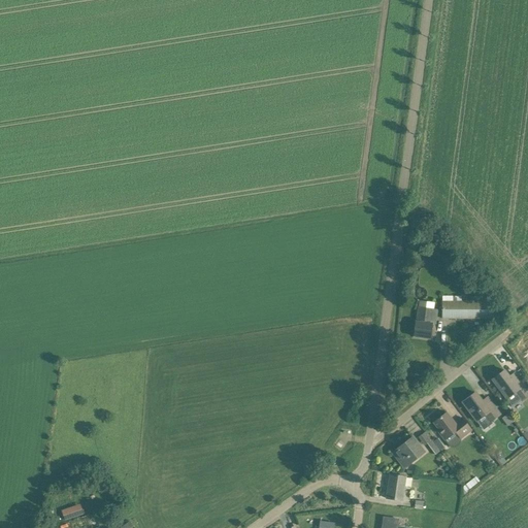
[(470,301),(441,301),(441,319),(493,319),(493,301),(487,301),(487,296),(470,296),(470,301)]
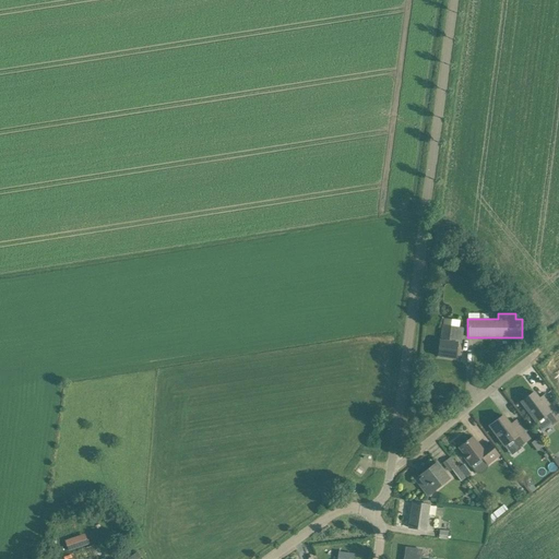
[(440,341),(438,357),(454,359),(456,343),(459,328),(458,328),(442,325),(440,341)]
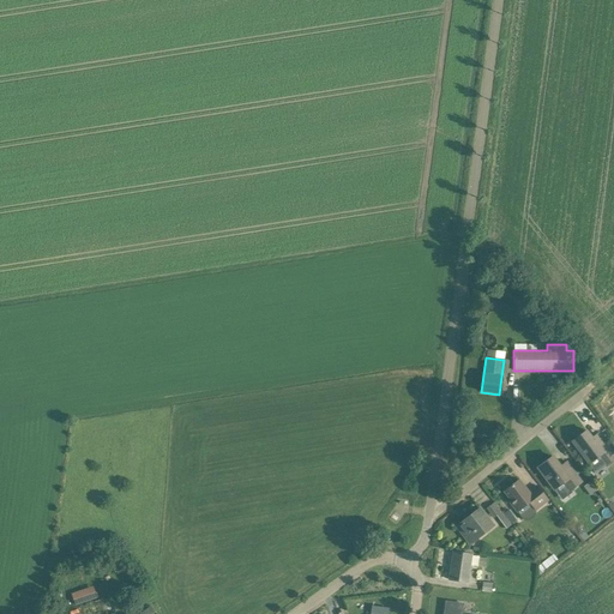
[(587,431),(572,441),(579,451),(589,464),(596,474),(606,465),(613,459),(613,452),(607,443),(600,433),(599,433),(593,438),(587,431)]
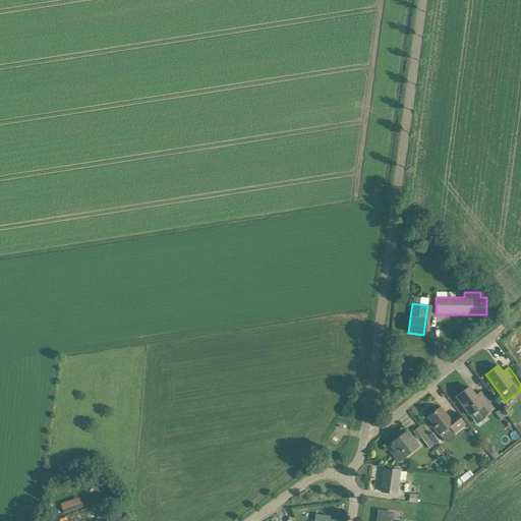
[(494,409),(486,400),(480,392),(475,396),(469,388),(456,397),(470,416),(477,410),(483,417),(494,409)]
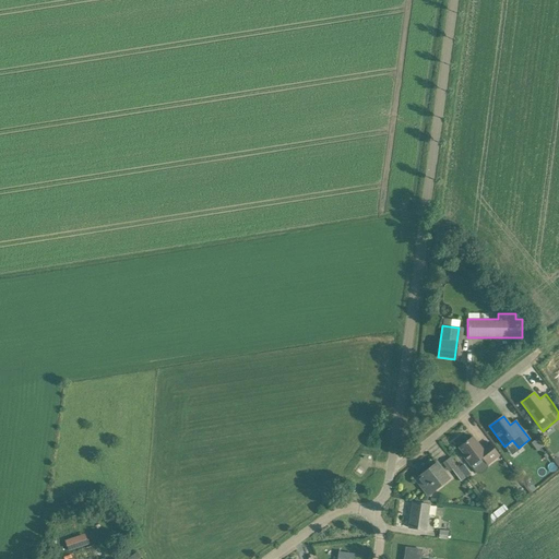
[(499,456),(496,451),(488,442),(482,448),(473,437),(459,448),(465,455),(464,456),(477,474),(480,474),(483,473),(485,471),(486,468),(488,465),(499,456)]
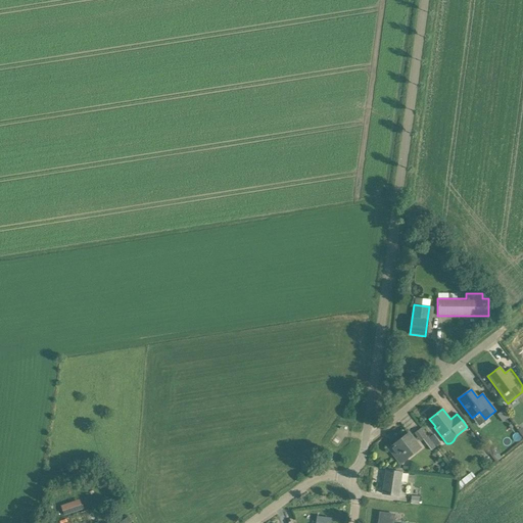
[(420,447),(415,441),(409,433),(388,448),(400,464),(420,447)]
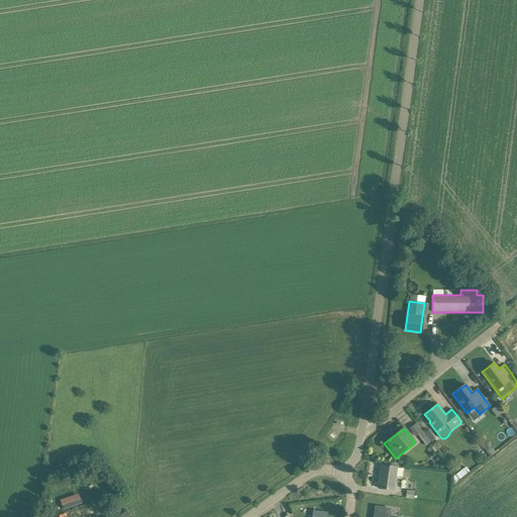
[(418,434),(426,445),(431,441),(423,431),(418,434)]
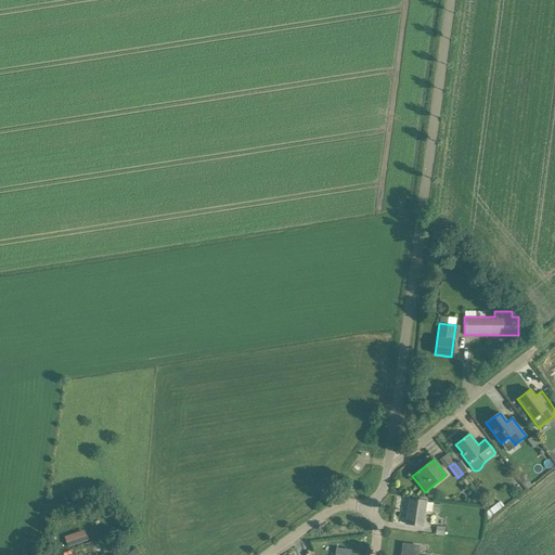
[(426,501),(421,501),(410,499),(405,524),(423,526),(426,501)]
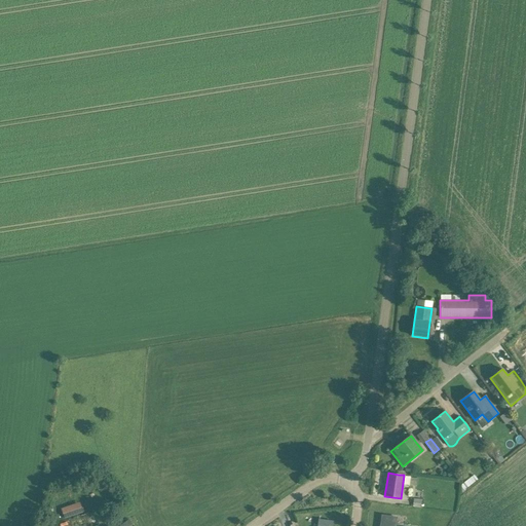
[(470,478),(462,484),(466,488),(473,483),(470,478)]
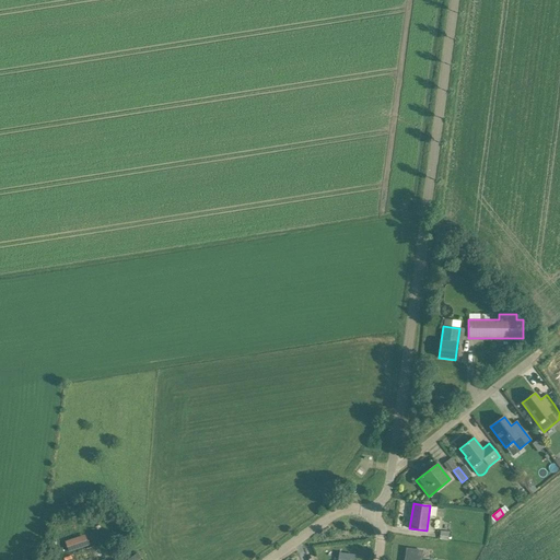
[(84,535),(66,541),(69,551),(88,545),(84,535)]
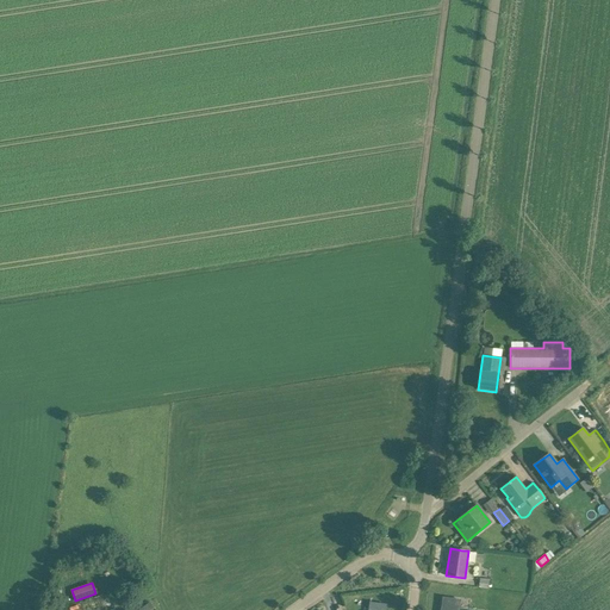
[(113,609),(130,605),(125,587),(70,605),(72,609),(113,609)]
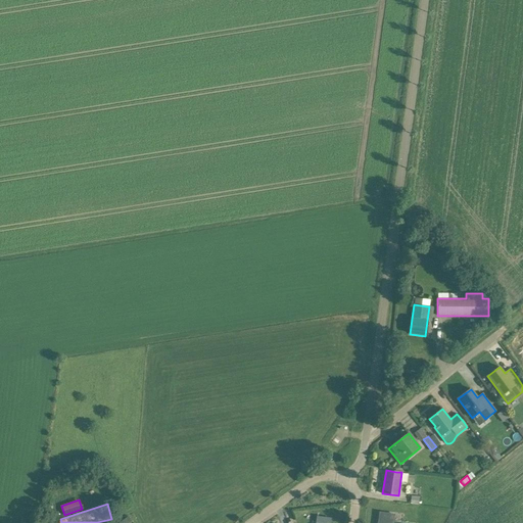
[(379,519),(378,522),(393,522),(393,521),(394,515),(391,514),(381,513),(380,519),(379,519)]
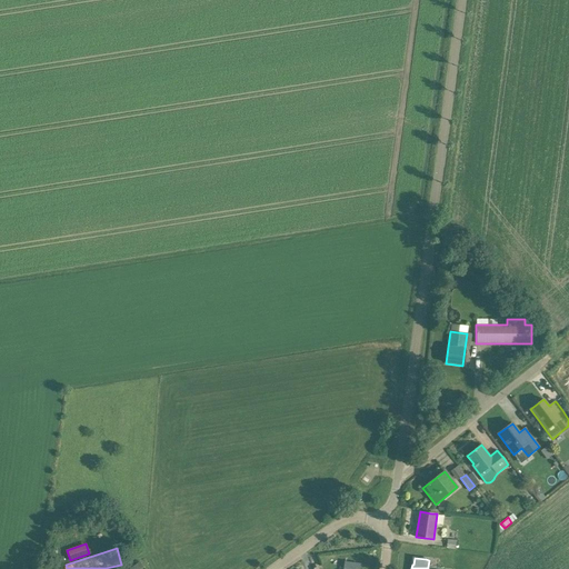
All buildings are outlined.
